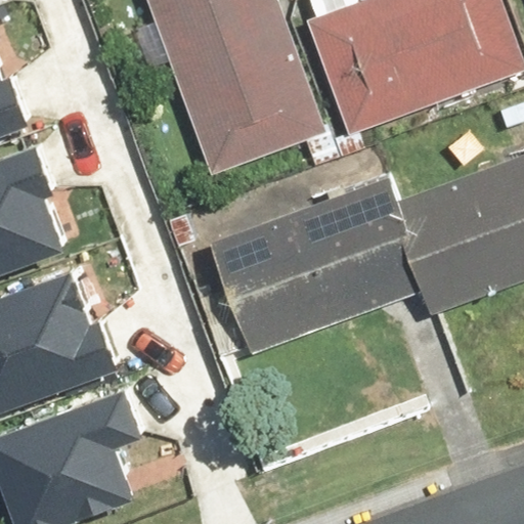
[(275,0),(145,0),(209,174),(323,132),(275,0)]
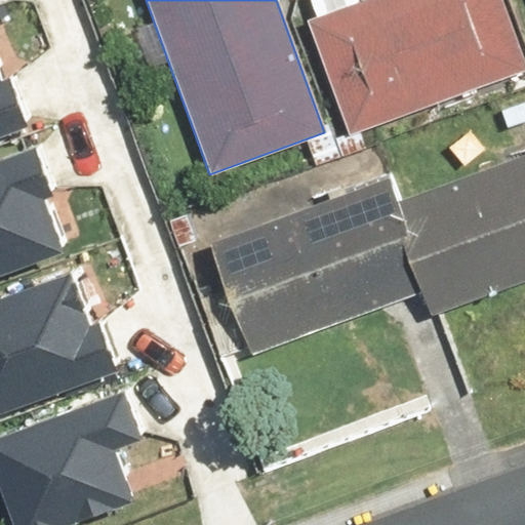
[(524,68),(499,0),(357,0),(306,18),(348,136),(524,73),(524,68)]
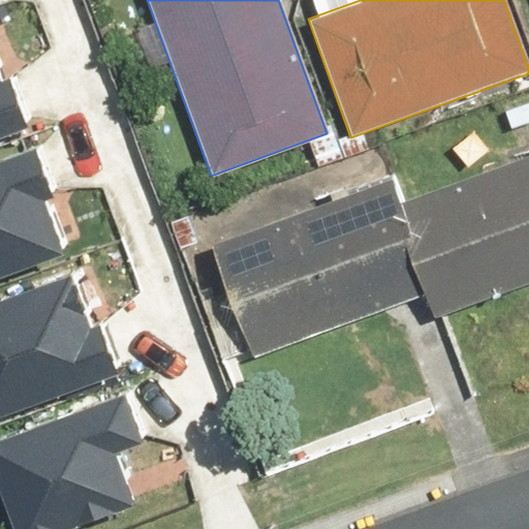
[(0,123),(36,112),(18,56),(8,59),(0,32),(0,123)]
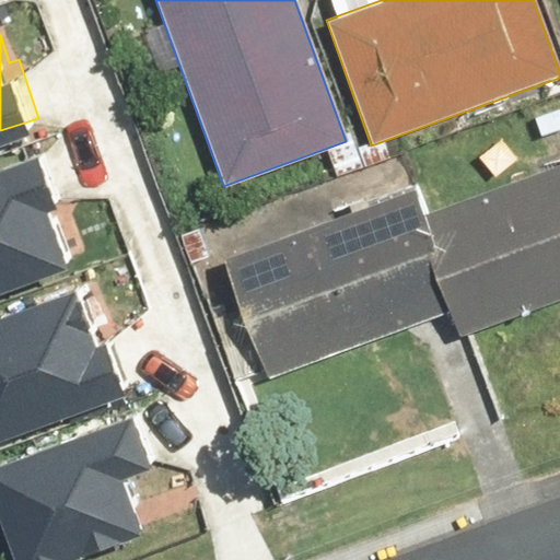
[(45,136),(0,150),(0,276),(72,254),(55,198),(65,196),(45,136)]
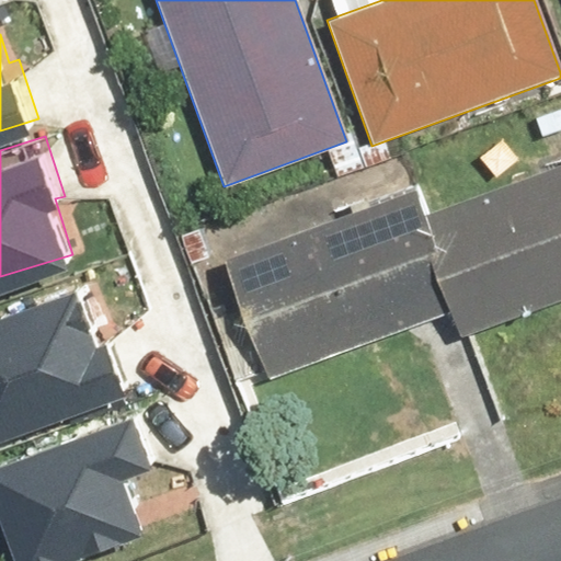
[(418,186),(221,256),(266,380),(445,316),(454,340),(560,300),(560,162),(426,212),(418,186)]
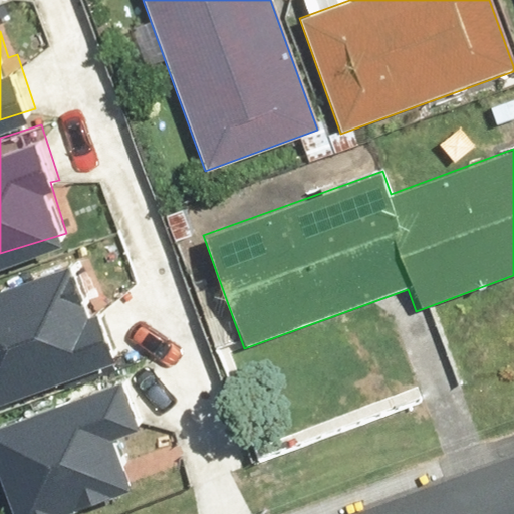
[(0,272),(0,388),(118,349),(101,295),(92,298),(75,247),(0,272)]
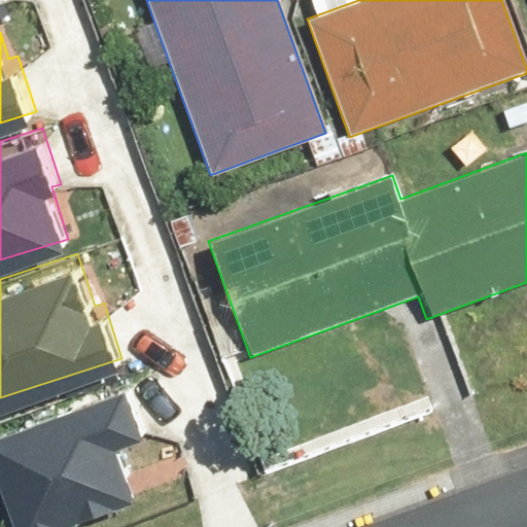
[(131,376),(0,418),(0,426),(32,523),(151,484),(136,436),(149,431),(131,376)]
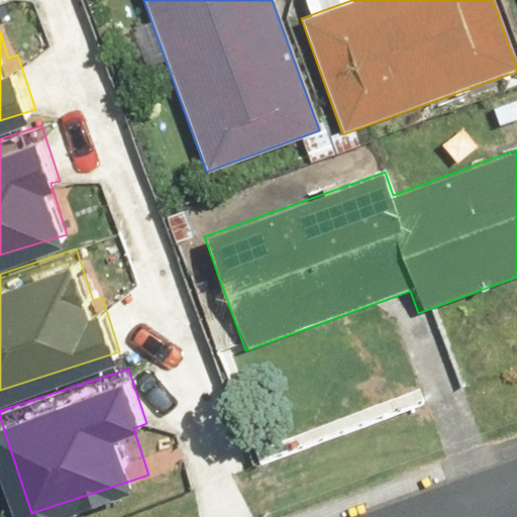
All buildings are outlined.
